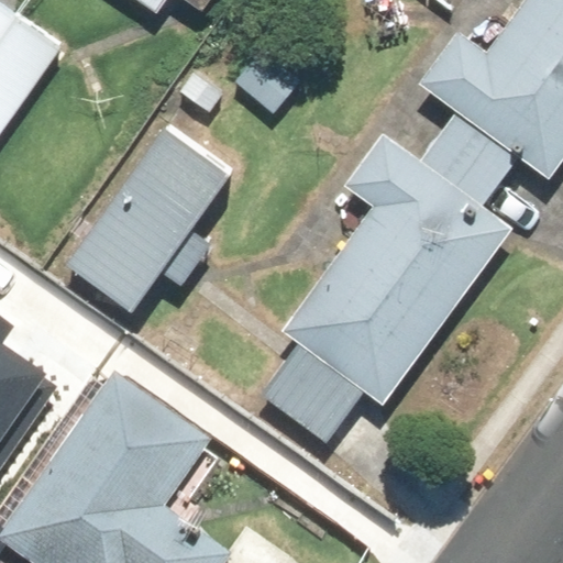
[(0,0),(0,142),(66,40),(3,0),(0,0)]
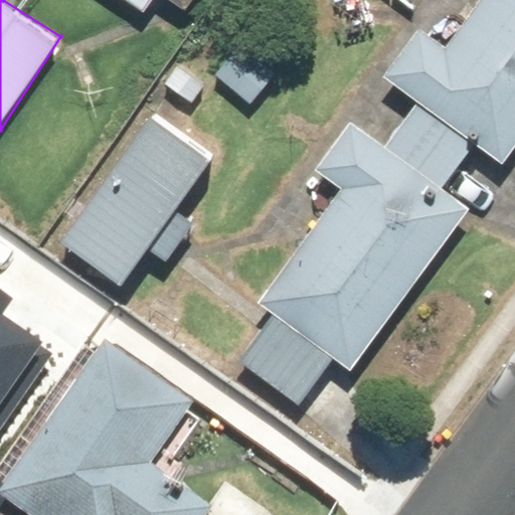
[(412,100),(468,139),(503,165),(514,147),(514,0),(474,0),(442,44),(417,27),(381,77),(412,100)]
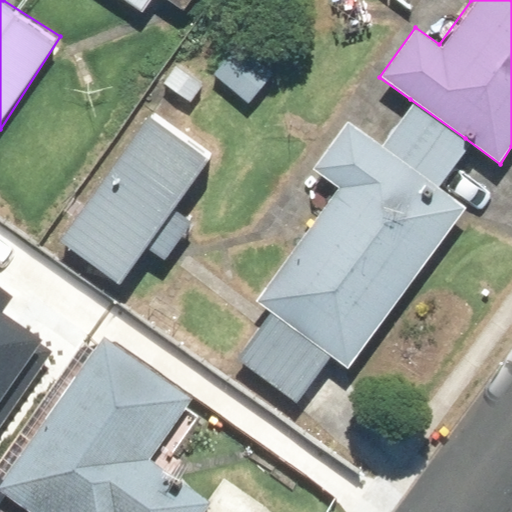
[(465,138),(410,99),(381,139),(351,118),(313,170),(337,188),(254,303),(271,315),(242,355),(301,397),(334,352),(352,365),(469,203),(435,179),(465,138)]
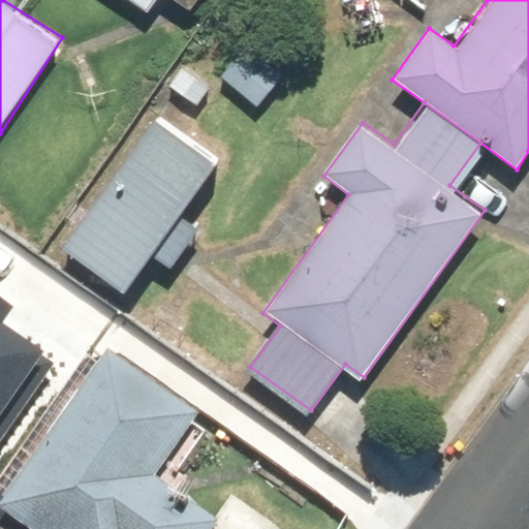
[(145,120),(67,247),(129,285),(149,252),(180,272),(204,234),(180,219),(214,163),(145,120)]
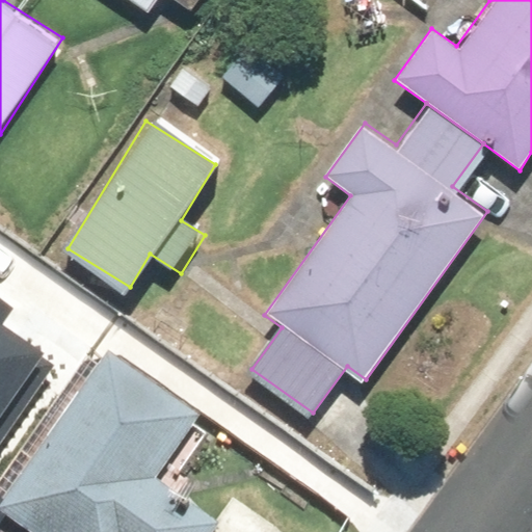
[(0,453),(59,361),(9,329),(24,306),(0,290),(0,453)]
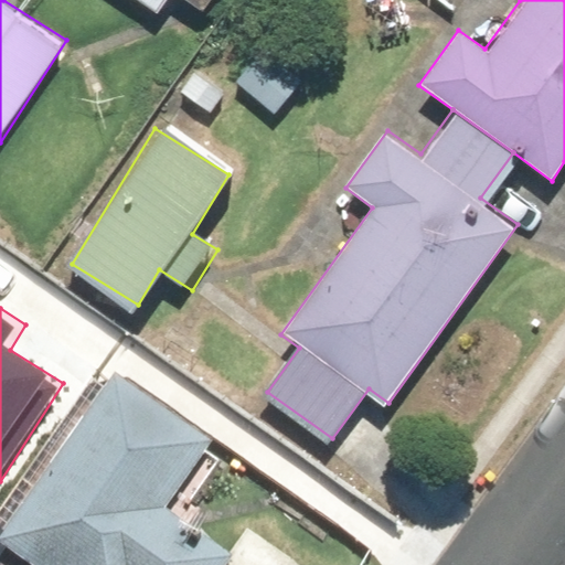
[(119,393),(2,560),(10,564),(227,564),(166,522),(211,457),(119,393)]
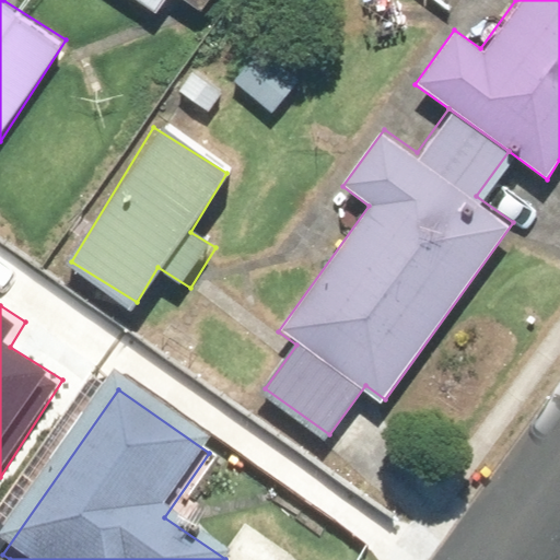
All buildings are outlined.
